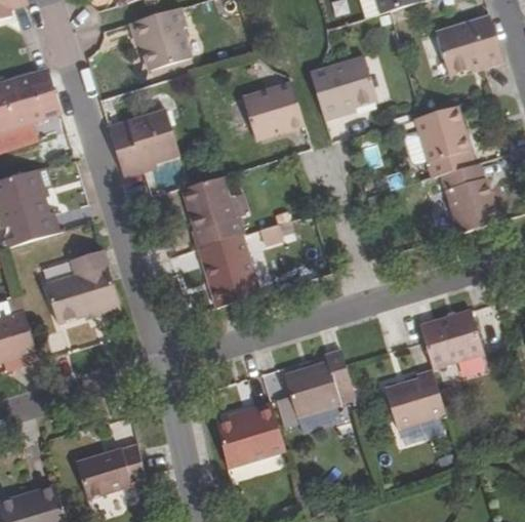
[(0,0),(0,18),(11,15),(9,9),(29,3),(27,0),(0,0)]
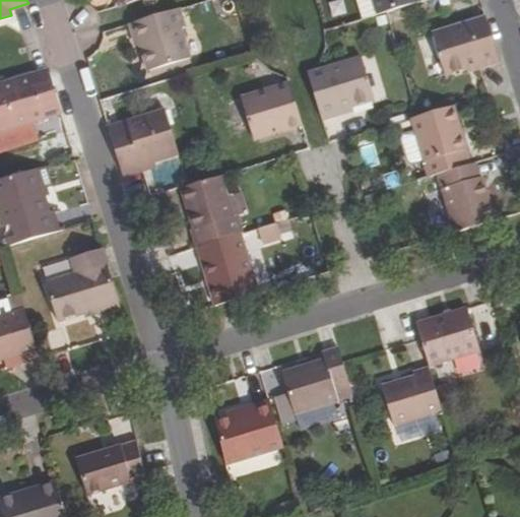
[(373,0),(377,12),(386,10),(419,0),(373,0)]
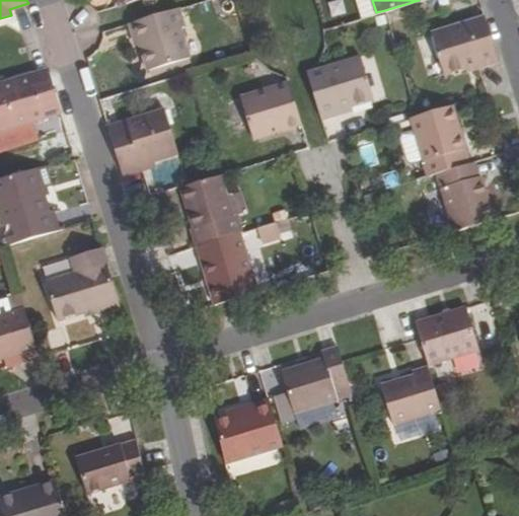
[(178,7),(129,21),(134,39),(138,37),(147,69),(159,65),(160,70),(180,64),(178,59),(190,56),(180,26),(184,25),(178,7)]
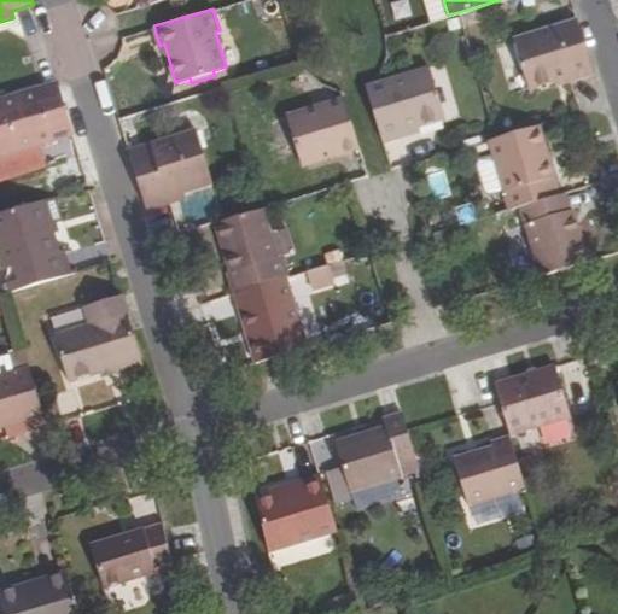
[(577,18),(513,37),(529,87),(570,74),(572,79),(593,72),(577,18)]
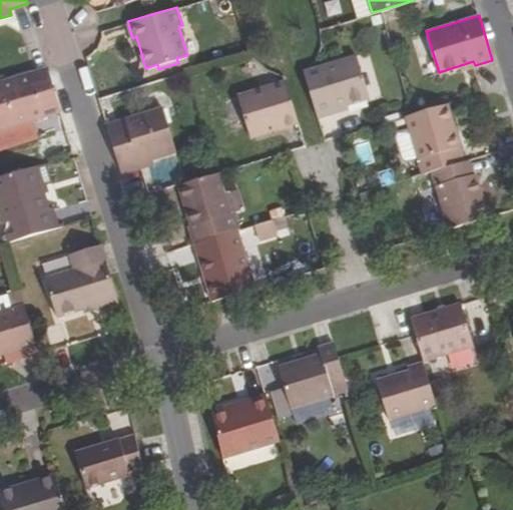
[(187,55),(176,58),(178,63),(188,60),(187,55)]
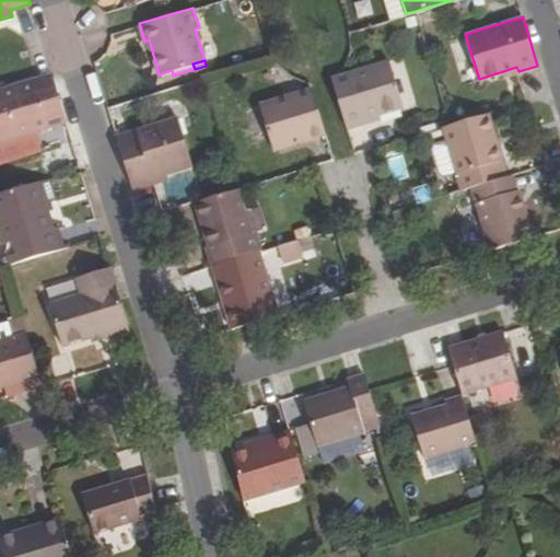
[(389,60),(331,78),(351,143),(371,138),(364,116),(403,105),(389,60)]
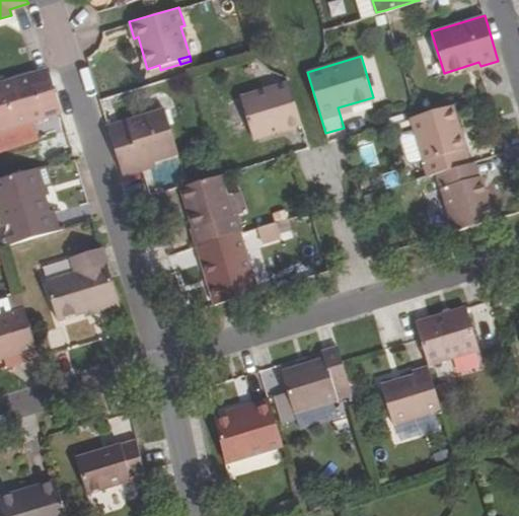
[(159,65),(147,69),(149,74),(160,70),(159,65)]
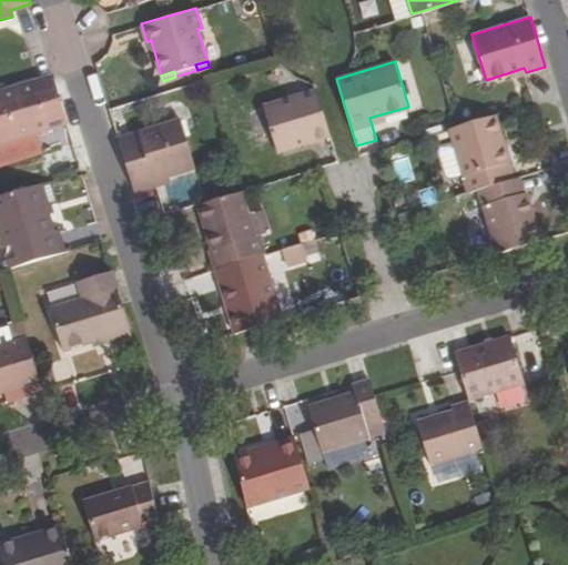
[(93,73),(81,79),(93,104),(105,100),(93,73)]
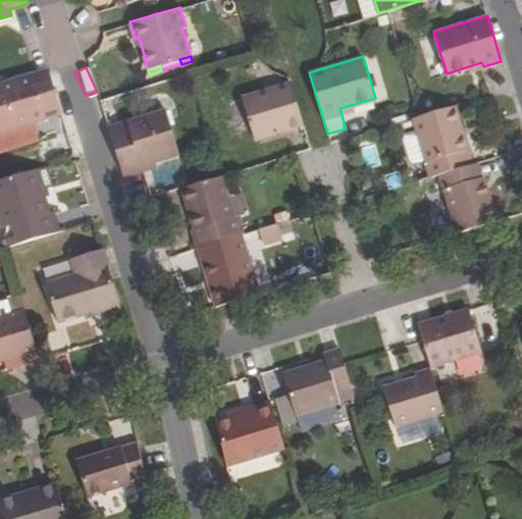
[(5,82),(0,83),(0,130),(61,111),(48,68),(14,79),(15,83),(6,87),(5,82)]
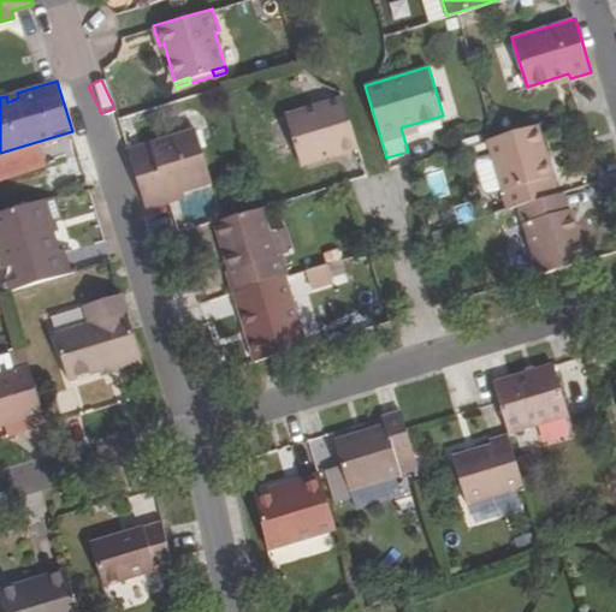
[(342,96),(285,113),(300,164),(357,146),(342,96)]
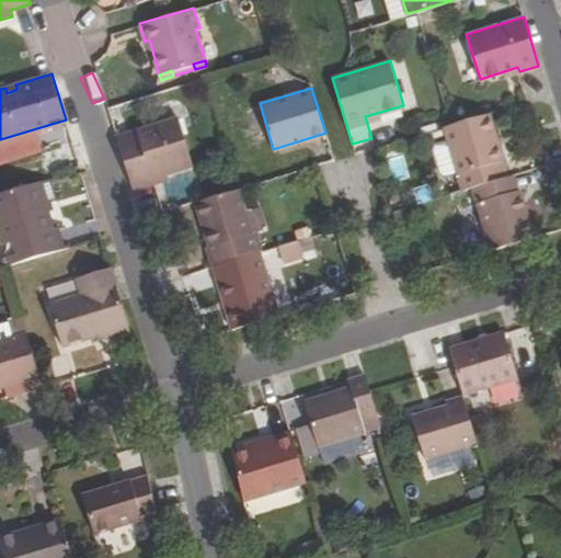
[(450,124),(444,125),(462,189),(473,185),(505,175),(501,160),(503,159),(489,112),(450,124)]
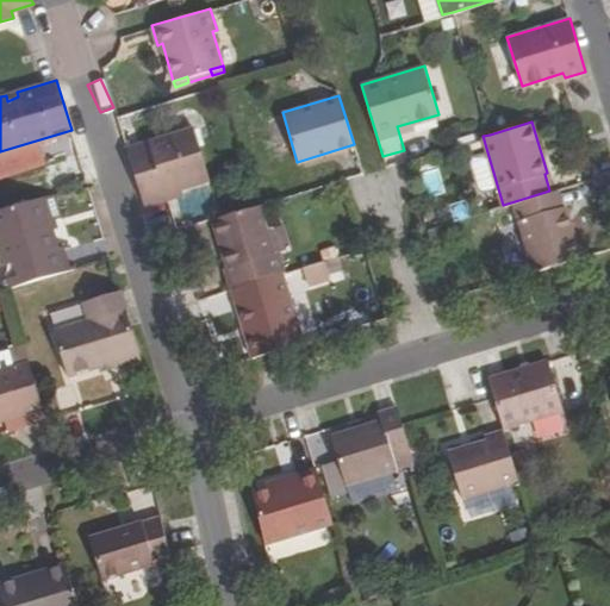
[(193,126),(126,148),(144,205),(167,199),(165,192),(209,179),(193,126)]
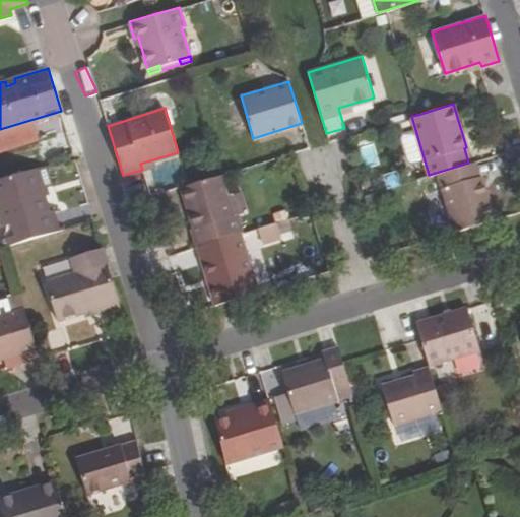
[(373,140),(354,145),(360,167),(379,162),(373,140)]
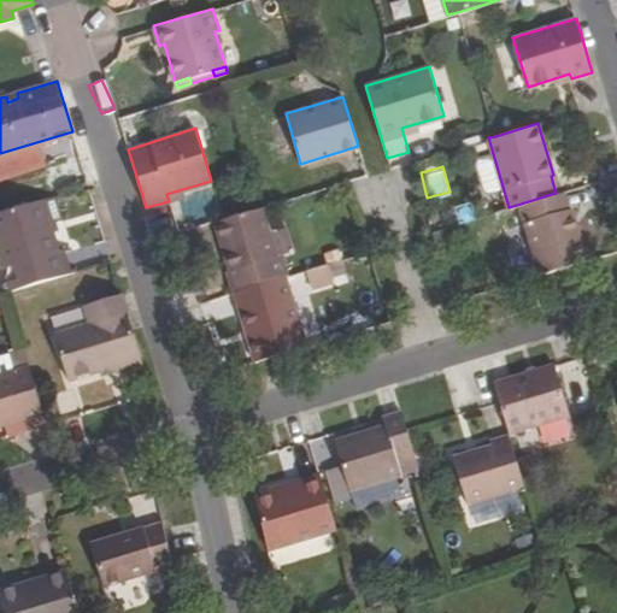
[(556,193),(521,204),(540,273),(587,259),(575,222),(573,223),(568,207),(563,192),(556,193)]
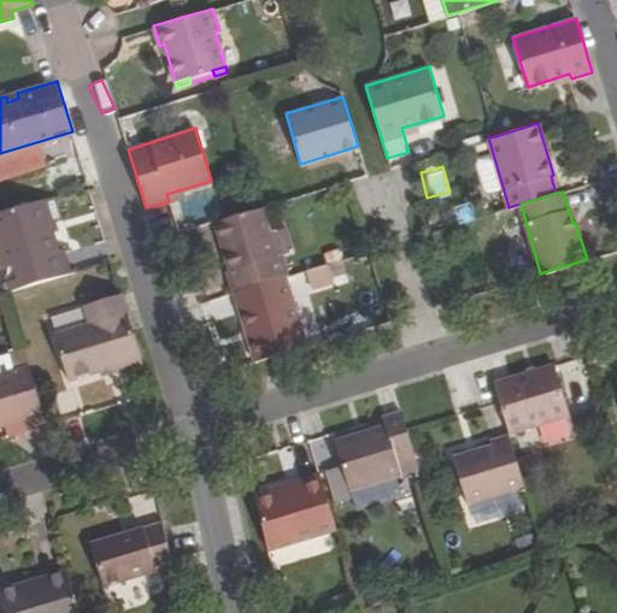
[(53,195),(0,211),(0,246),(6,266),(15,264),(22,287),(70,272),(62,248),(58,249),(50,222),(60,218),(53,195)]
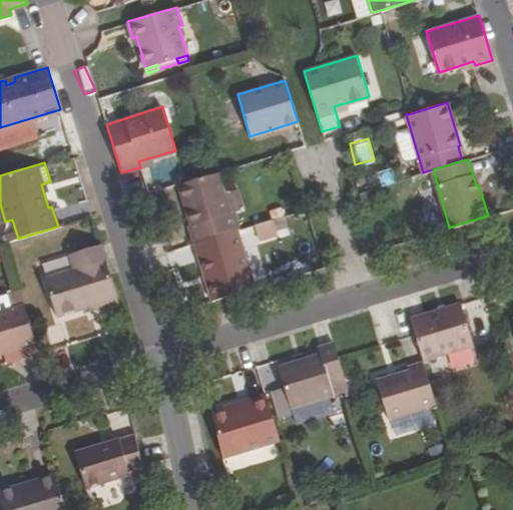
[(217,172),(178,184),(191,223),(189,224),(194,241),(237,228),(240,227),(234,210),(229,211),(217,172)]
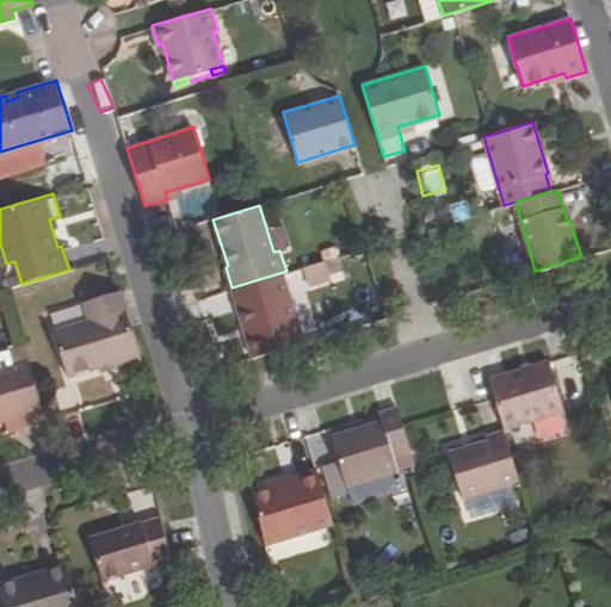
[(318,258),(295,267),(303,287),(326,278),(318,258)]
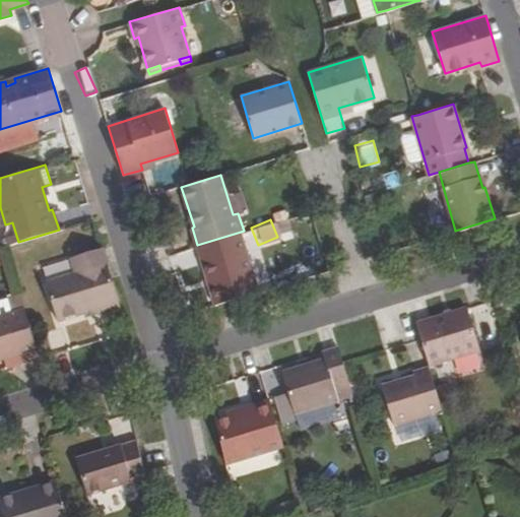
[(241,232),(197,245),(215,304),(258,291),(241,232)]
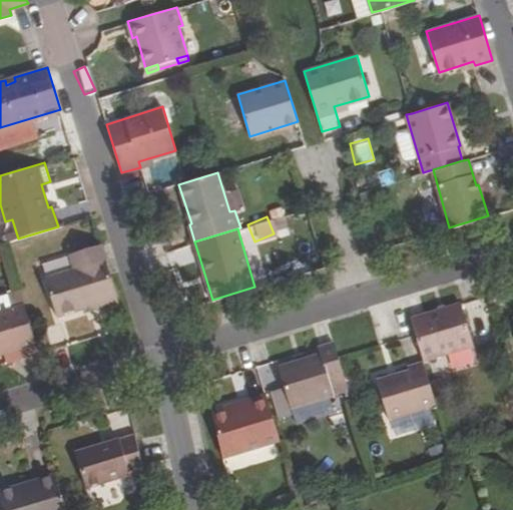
[(74,268),(45,277),(56,316),(83,307),(93,304),(94,309),(118,301),(101,243),(70,252),(74,268)]
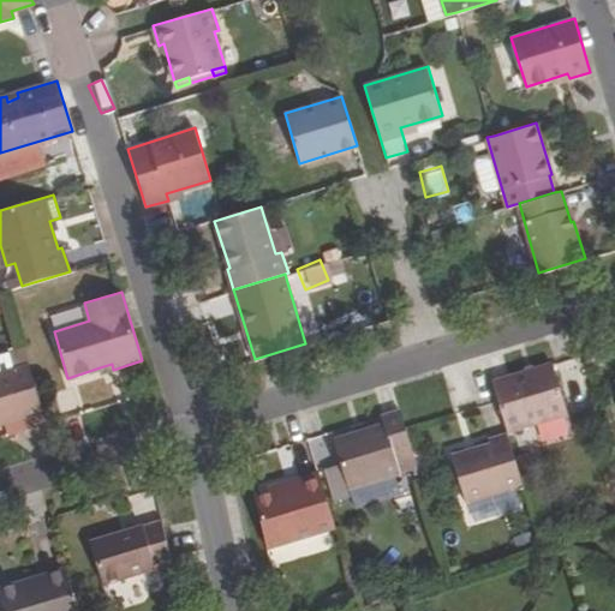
[(47,421),(30,364),(24,346),(9,351),(9,352),(15,369),(0,372),(0,423),(24,417),(28,427),(47,421)]
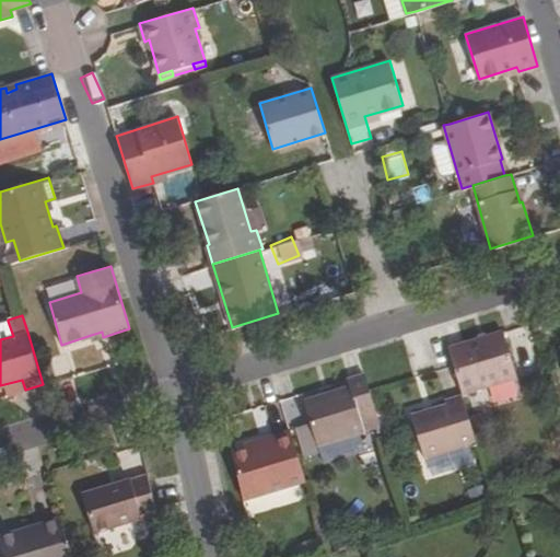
[(0,322),(0,339),(13,336),(8,320),(0,322)]
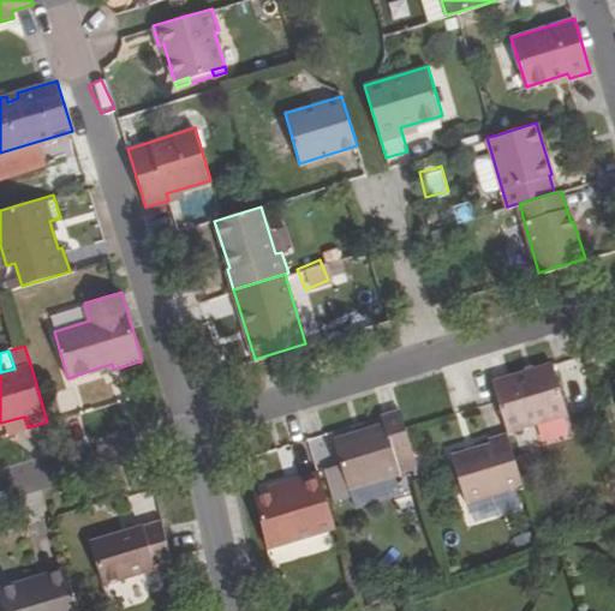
[(551,363),(491,381),(496,399),(506,430),(567,412),(551,363)]
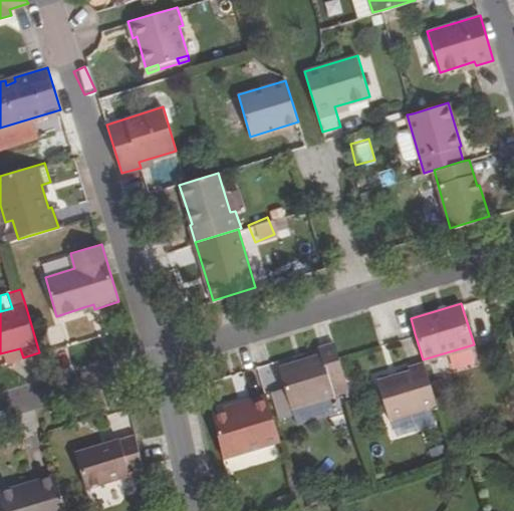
[(320,353),(278,366),(291,407),(334,394),(330,382),(345,377),(338,356),(334,341),(318,346),(320,353)]
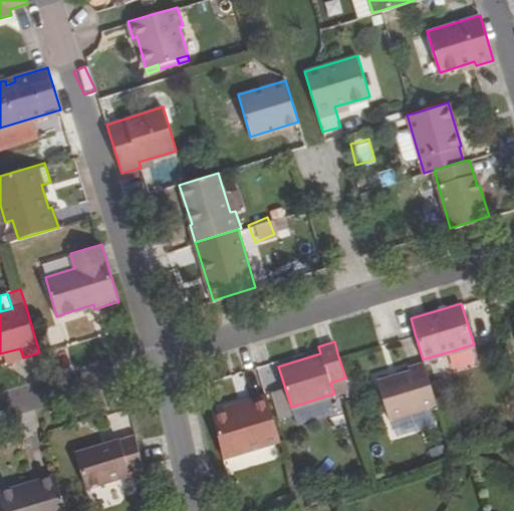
[(437,404),(424,361),(409,366),(410,369),(377,380),(389,419),(437,404)]
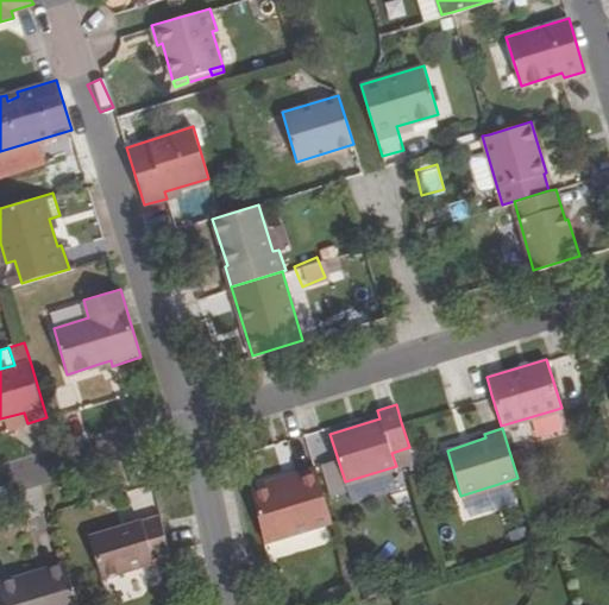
[(269,487),(252,492),(264,541),(332,521),(315,467),(296,472),(299,478),(269,487)]
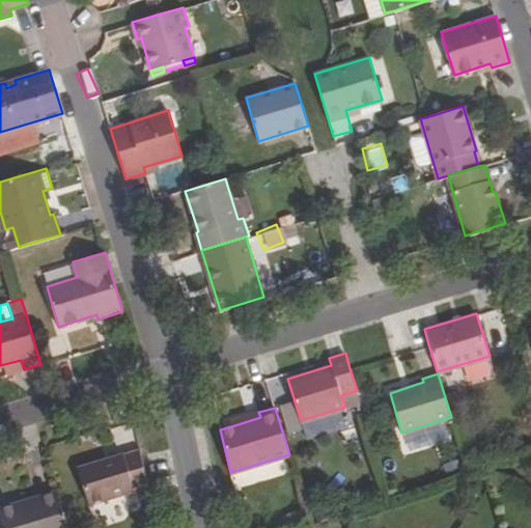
[(258,412),(233,420),(234,425),(260,417),(258,412)]
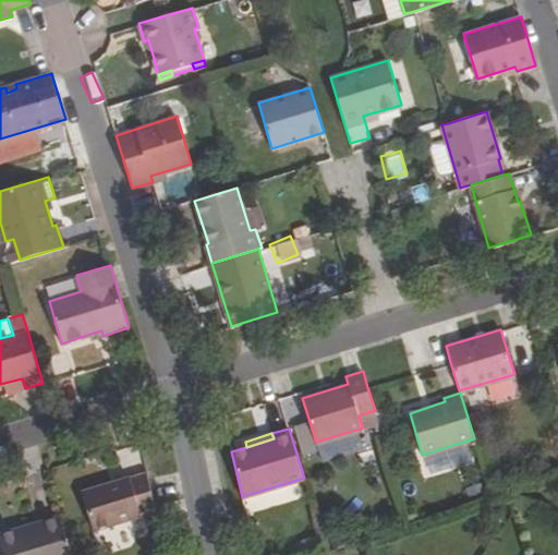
[(147,471),(81,491),(93,529),(155,510),(147,471)]
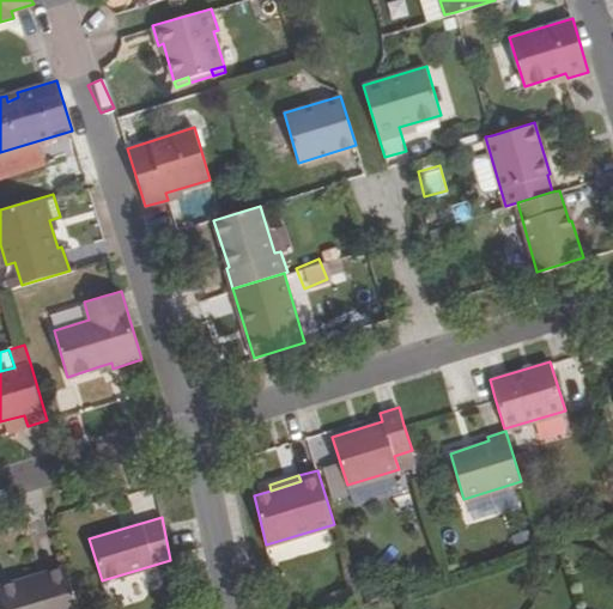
[(44,578),(0,591),(0,595),(4,608),(79,608),(66,565),(42,572),(44,578)]
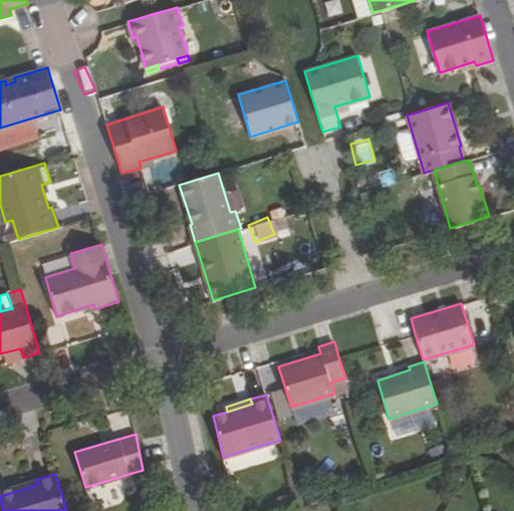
[(35,480),(0,490),(0,496),(37,485),(35,480)]
